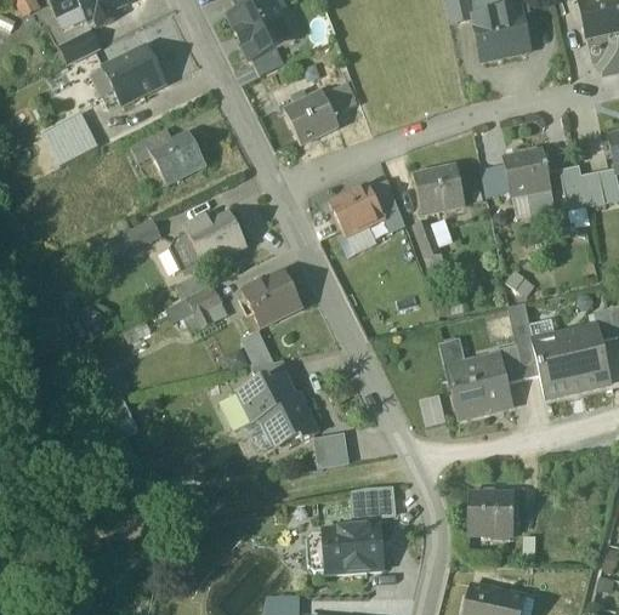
[(41,6),(39,0),(15,0),(23,16),(41,6)]
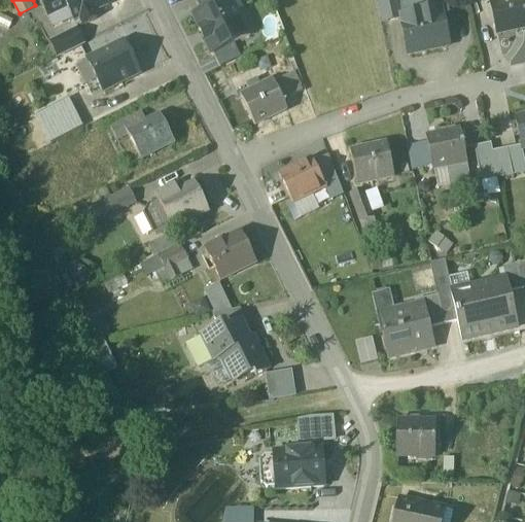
[(49,15),(68,6),(65,0),(42,0),(49,15)]
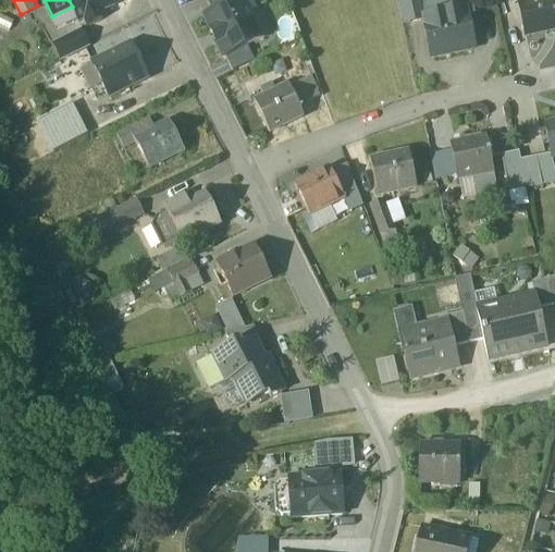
[(78,19),(86,15),(99,9),(113,1),(112,0),(69,0),(72,7),(78,19)]
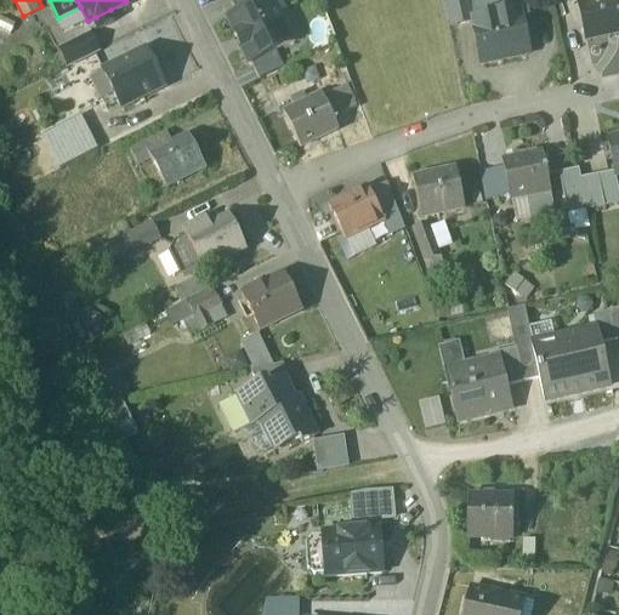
[(244,45),(251,60),(278,46),(296,38),(284,11),(290,7),(287,0),(256,0),(238,9),(230,13),(238,29),(237,30),(244,45)]
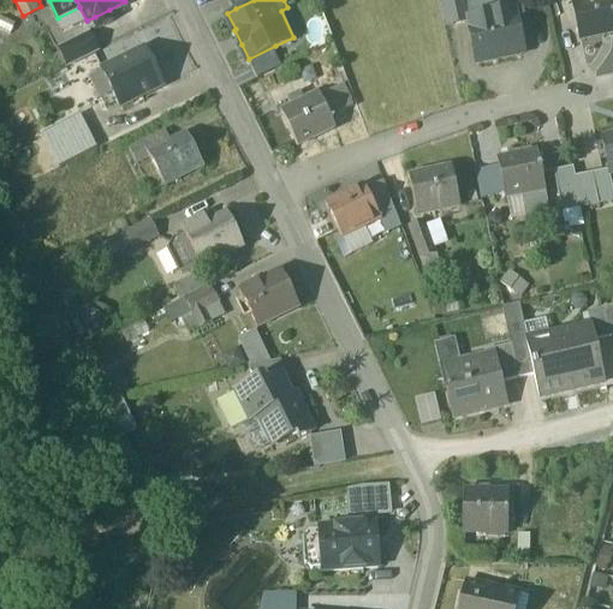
[(445,0),(450,21),(469,17),(469,12),(465,0),(445,0)]
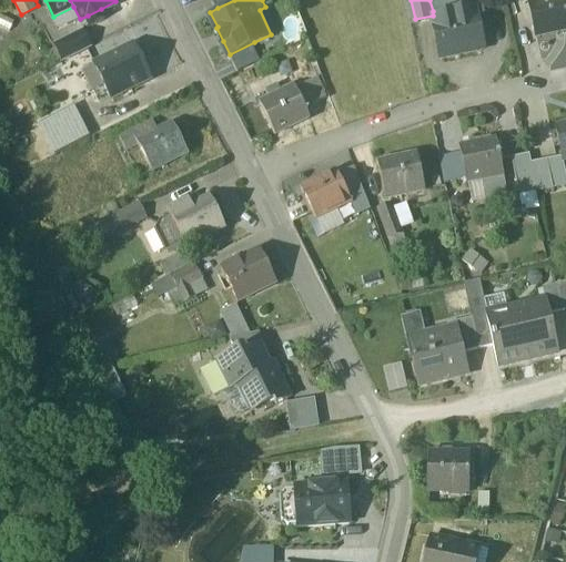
[(430,0),(433,11),(465,4),(464,0),(430,0)]
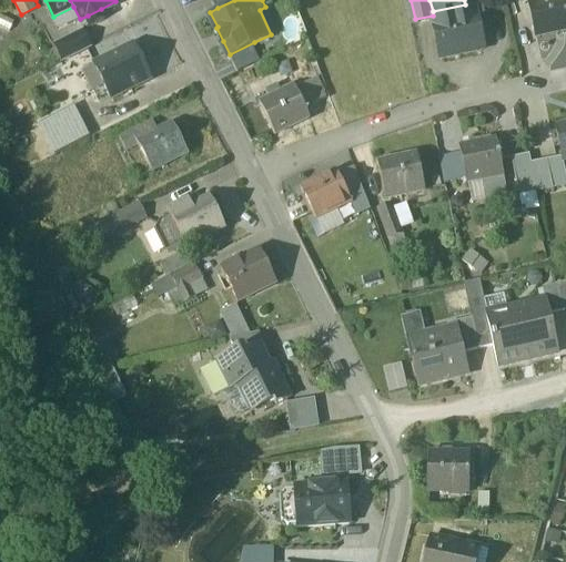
[(433,16),(442,54),(485,46),(478,12),(486,10),(483,0),(464,0),(465,4),(433,11),(433,16)]
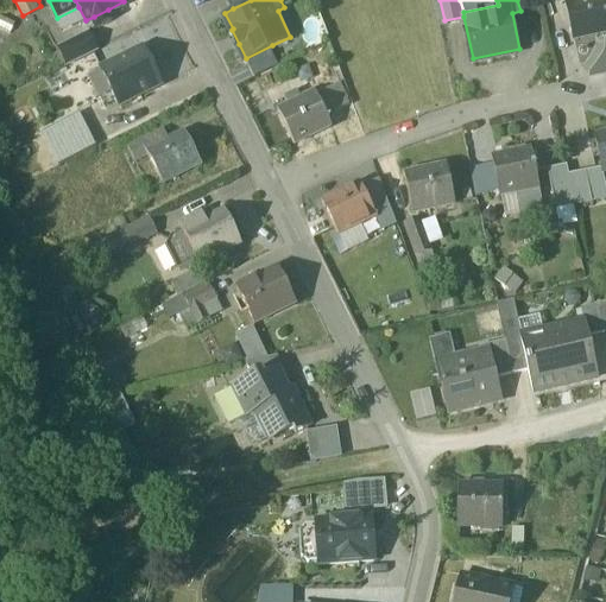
[(566,0),(575,37),(605,30),(605,0),(566,0)]
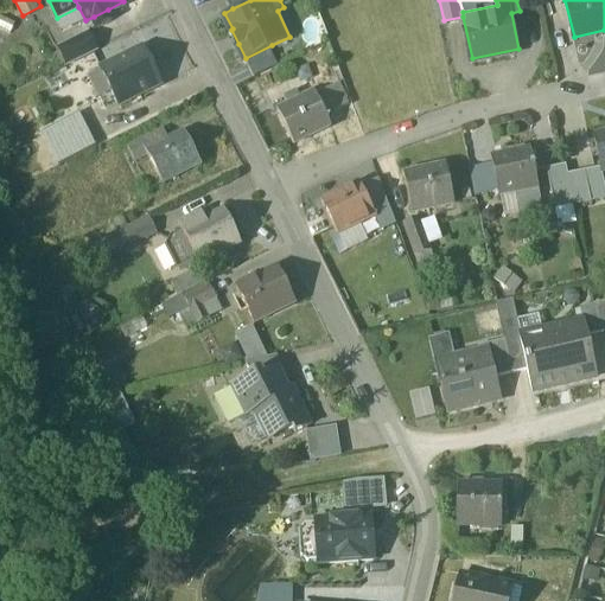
[(278,11),(290,37),(297,33),(284,7),(278,11)]
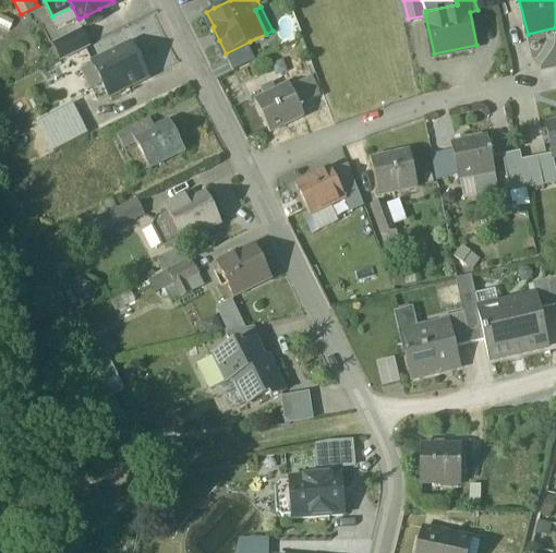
[(104,16),(99,9),(86,15),(91,23),(104,16)]
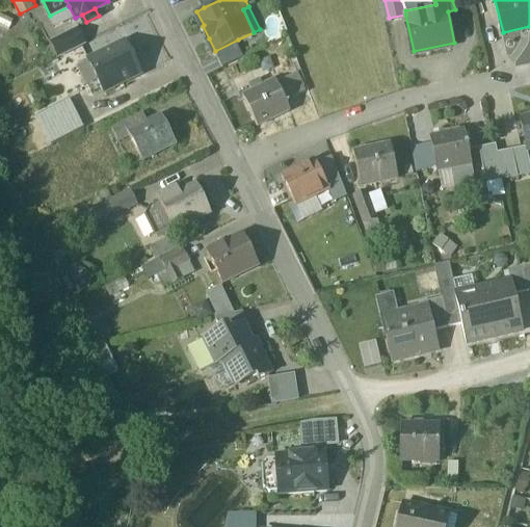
[(50,37),(58,54),(87,40),(79,23),(50,37)]
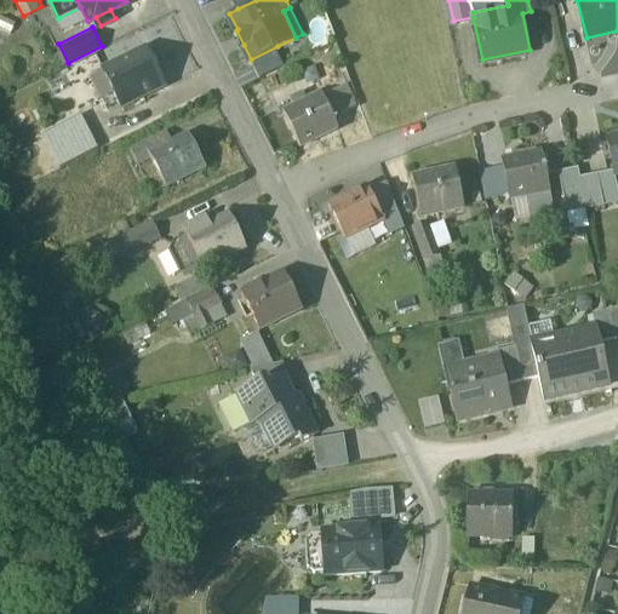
[(115,90),(121,104),(166,82),(148,46),(104,68),(115,90)]
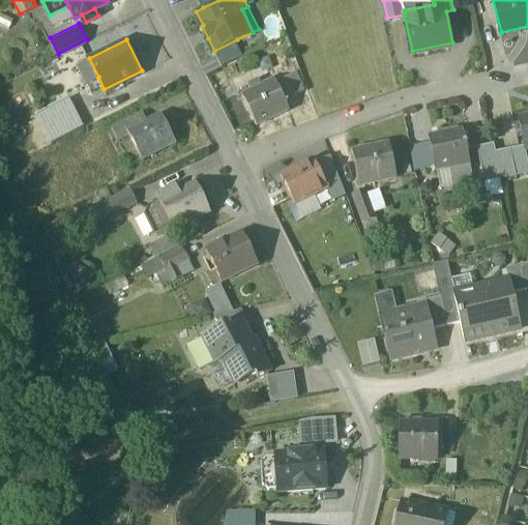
[(237,39),(214,51),(222,65),(244,54),(237,39)]
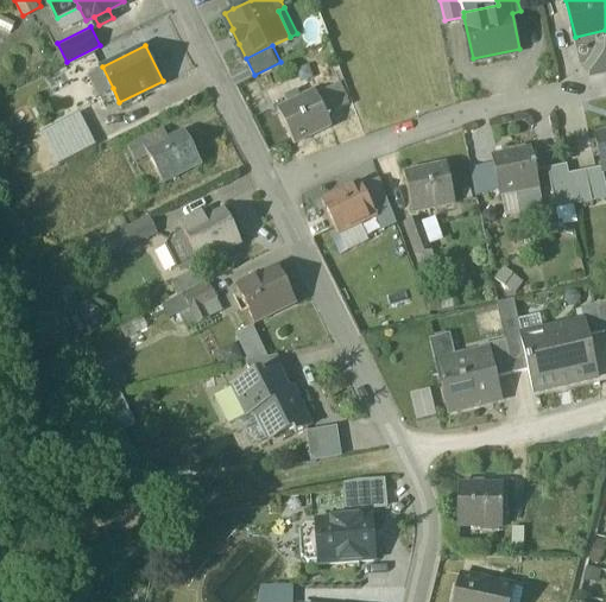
[(99,95),(113,88),(102,67),(89,73),(99,95)]
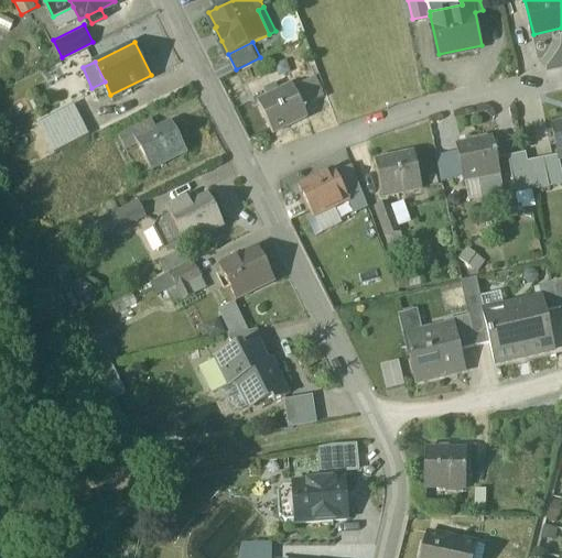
[(265,86),(268,95),(280,89),(276,80),(265,86)]
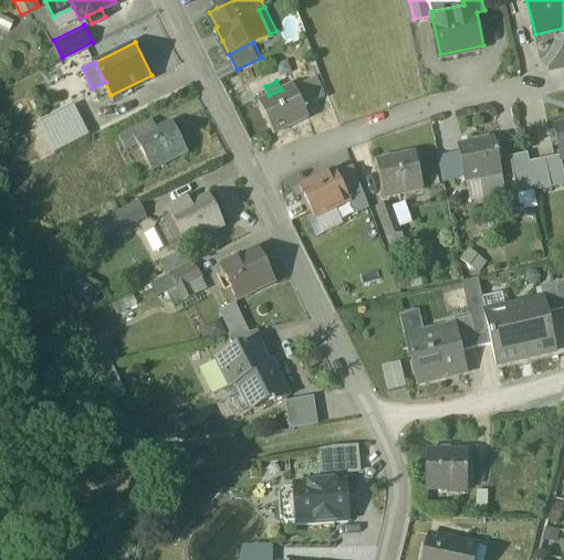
[(294,83),(281,90),(269,95),(260,99),(274,130),(310,114),(294,83)]
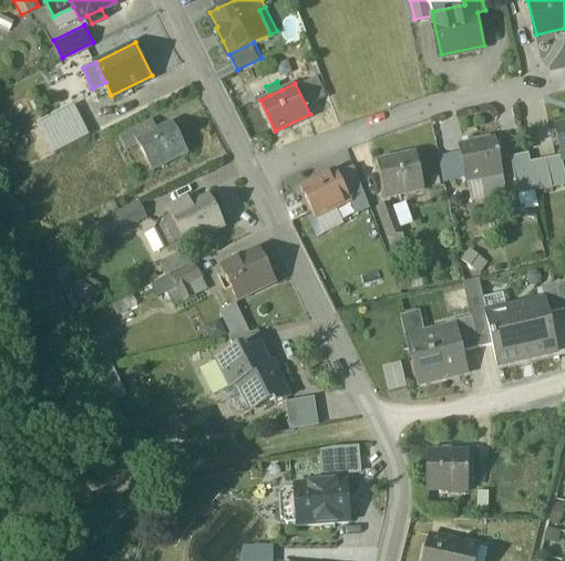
[(41,118),(57,149),(95,131),(80,100),(41,118)]
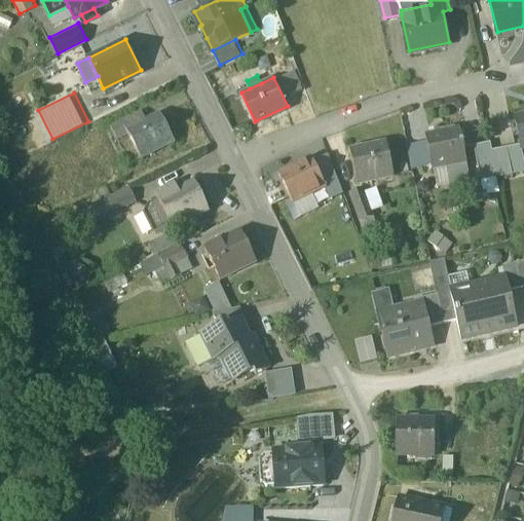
[(111,124),(117,137),(128,131),(127,128),(146,119),(141,110),(111,124)]
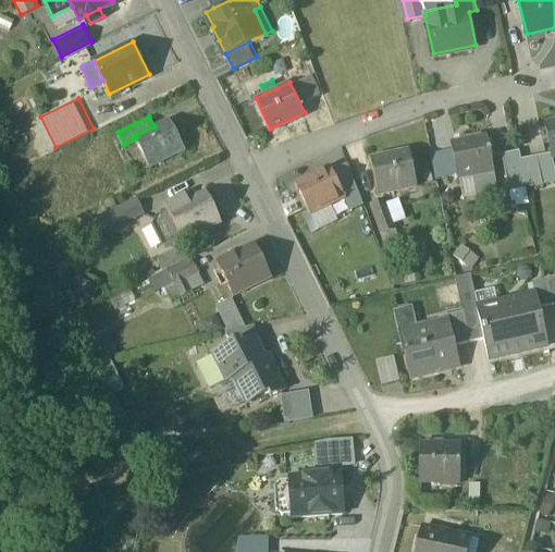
[(135,136),(136,138),(148,163),(149,164),(185,147),(171,119),(155,126),(135,136)]
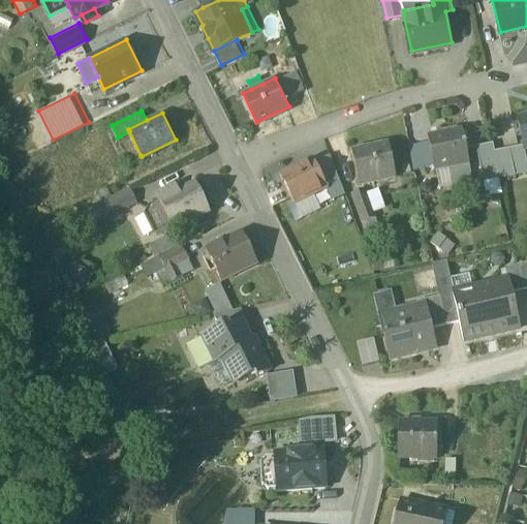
[(434,163),(435,167),(455,163),(454,161),(469,158),(463,128),(429,135),(429,140),(434,163)]
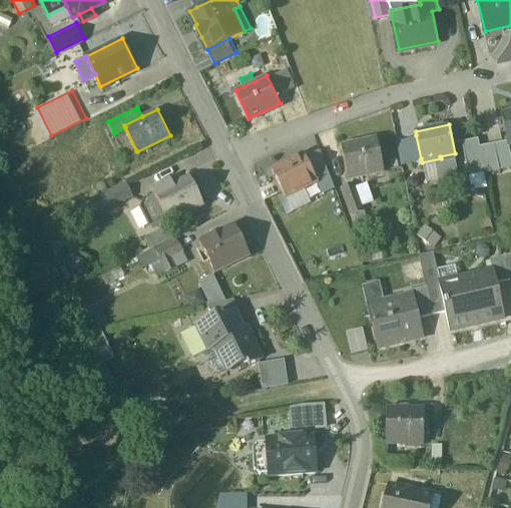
[(125,155),(136,150),(125,127),(114,133),(125,155)]
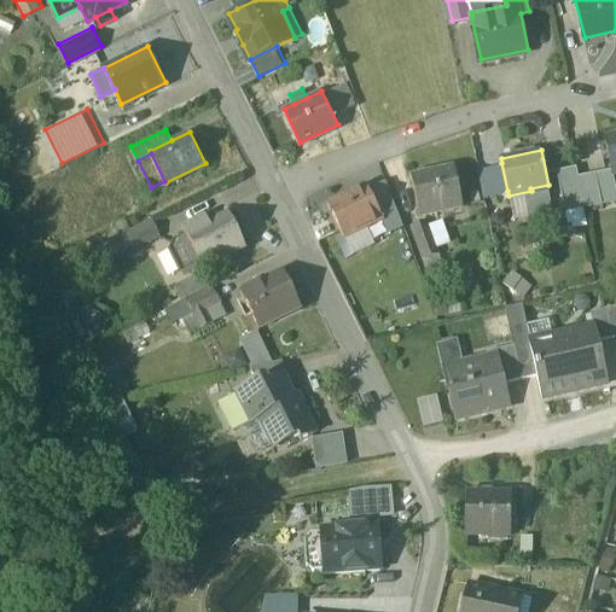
[(478,168),(484,196),(507,191),(501,163),(478,168)]
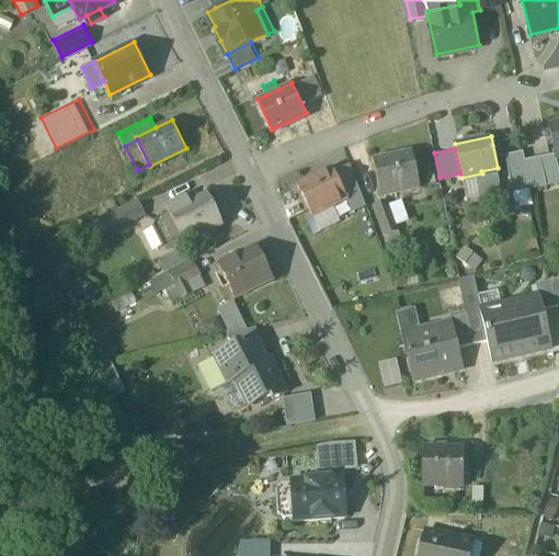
[(515,191),(532,188),(527,165),(524,151),(506,155),(515,191)]
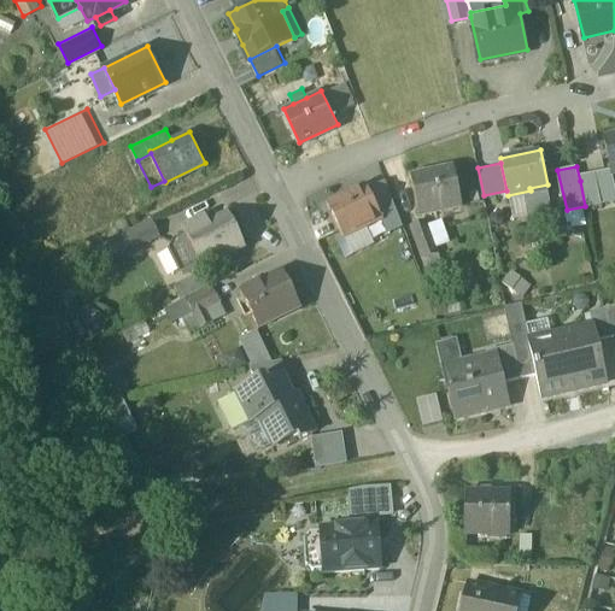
[(413,174),(420,212),(462,204),(456,170),(439,174),(438,169),(413,174)]
